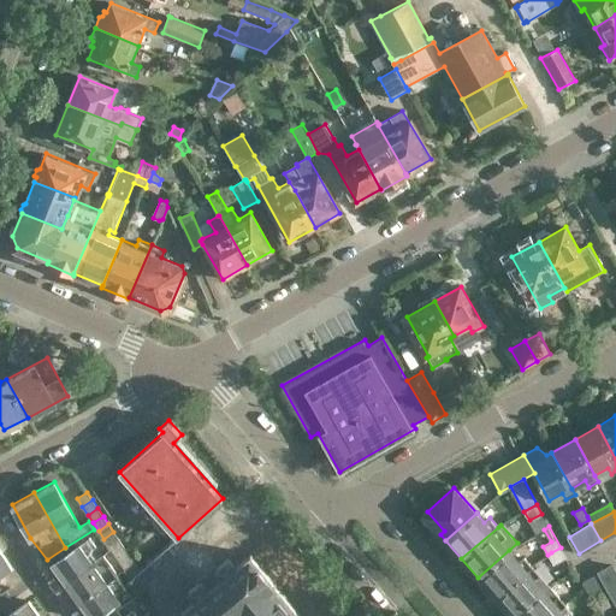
[(110,546),(119,539),(113,532),(104,539),(110,546)]
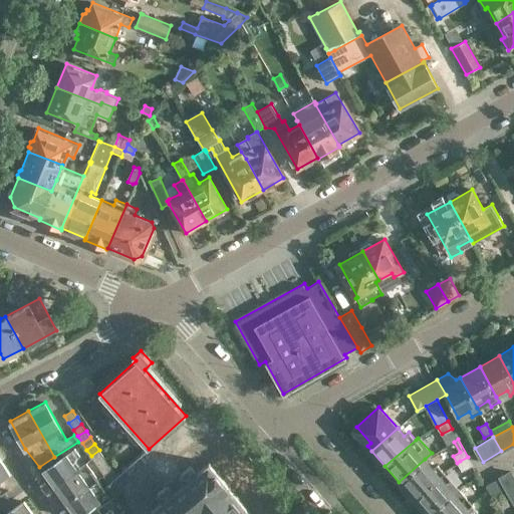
[(71,462),(77,458),(80,455),(75,448),(44,470),(55,486),(77,470),(71,462)]
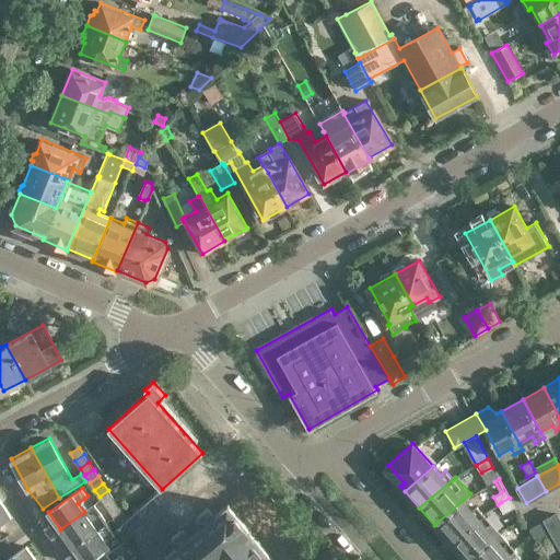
[(104,504),(113,498),(108,490),(100,497),(104,504)]
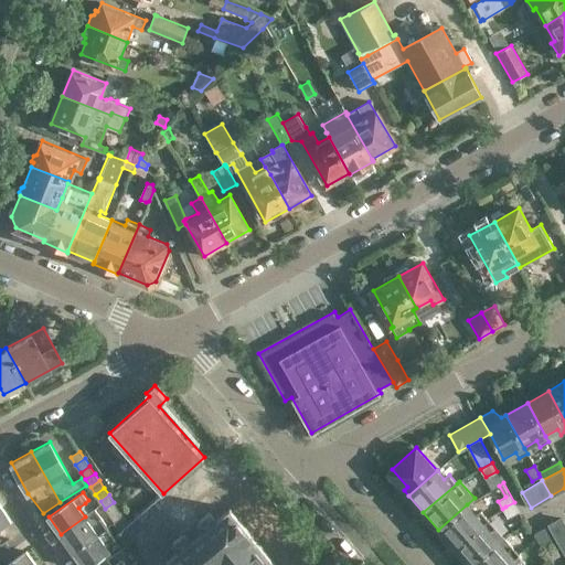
[(114,502),(105,509),(109,515),(119,509),(114,502)]
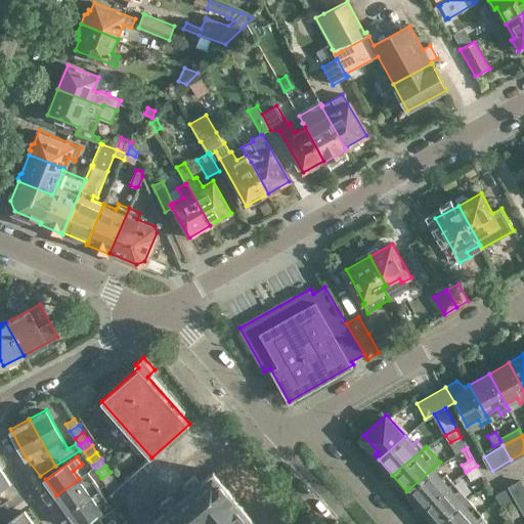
[(471,480),(474,478),(481,474),(477,466),(469,470),(466,472),(471,480)]
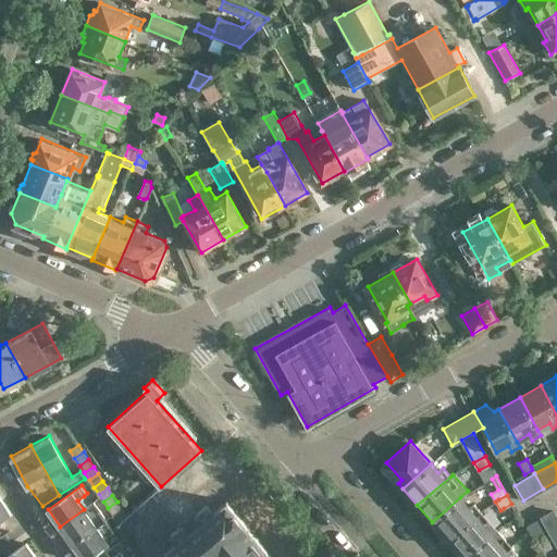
[(0,519),(10,515),(3,502),(0,496),(0,519)]
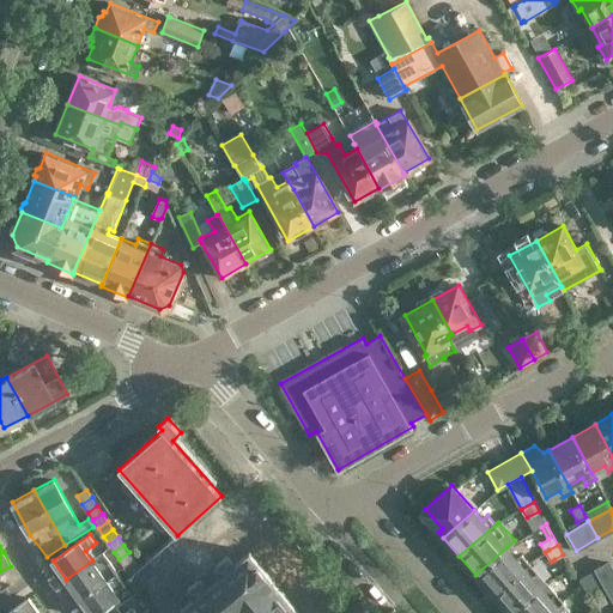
[(516,558),(507,547),(475,575),(493,594),(529,563),(521,553),(516,558)]
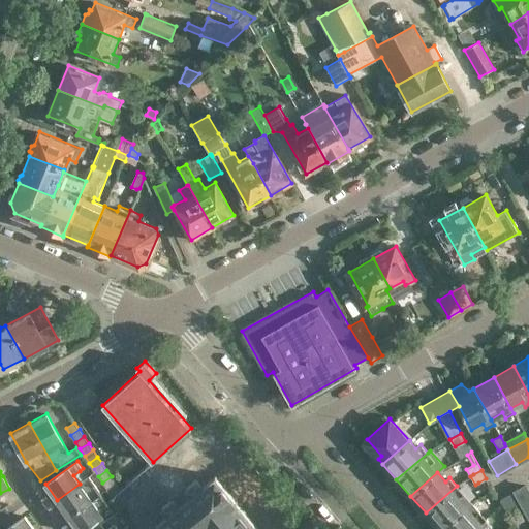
[(158,528),(258,528),(214,474),(201,485),(197,479),(187,487),(185,485),(170,496),(173,499),(162,507),(167,512),(154,525),(158,528)]
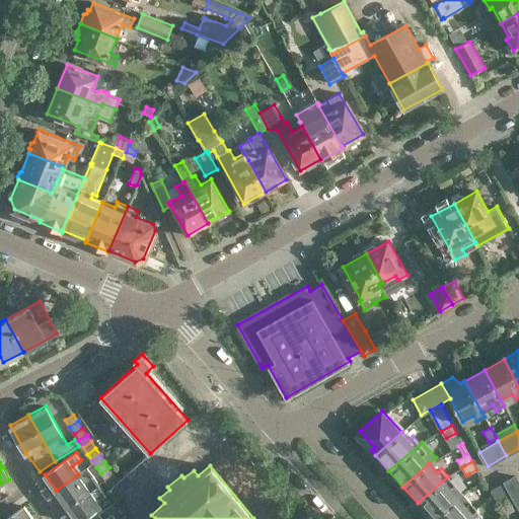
[(105,480),(114,474),(109,467),(100,473),(105,480)]
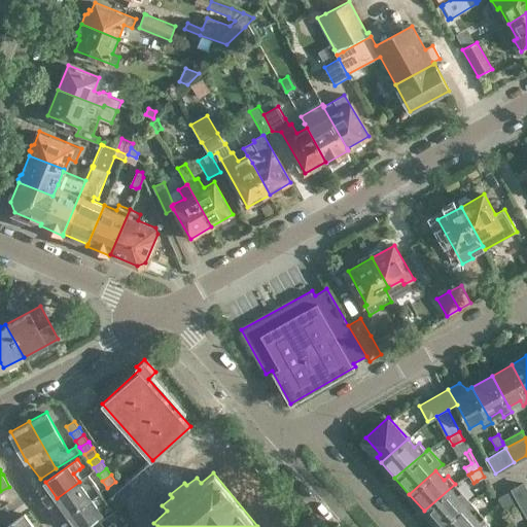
[(68,514),(99,491),(89,476),(79,482),(57,498),(68,514)]
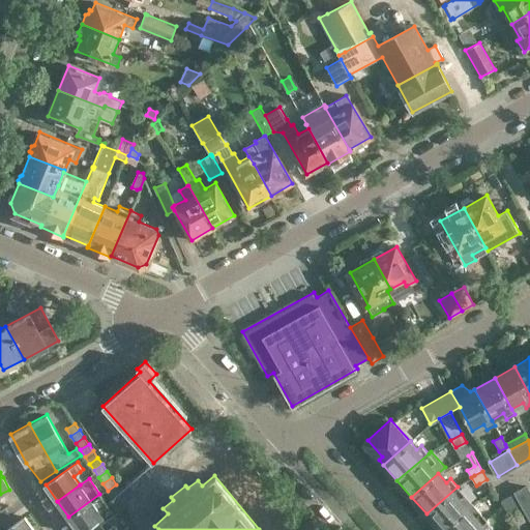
[(116,484),(108,491),(113,498),(121,491),(116,484)]
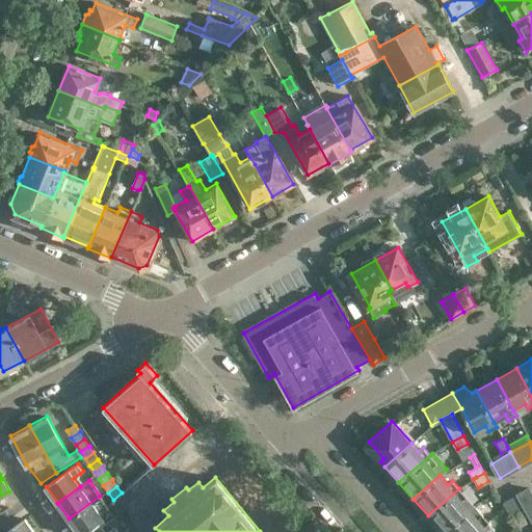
[(466,496),(459,488),(428,515),(443,531),(469,508),(461,500),(466,496)]
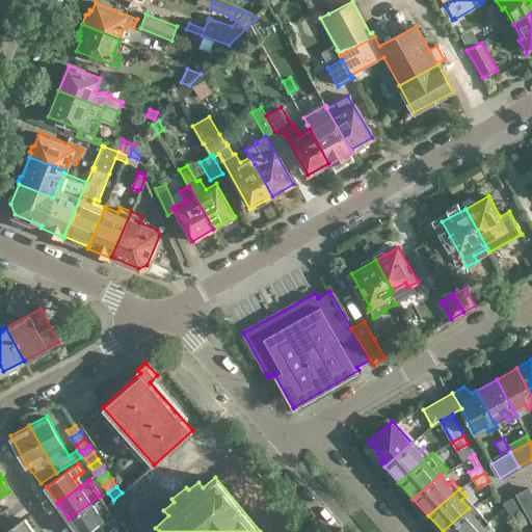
[(530,516),(531,514),(531,494),(529,488),(517,495),(530,516)]
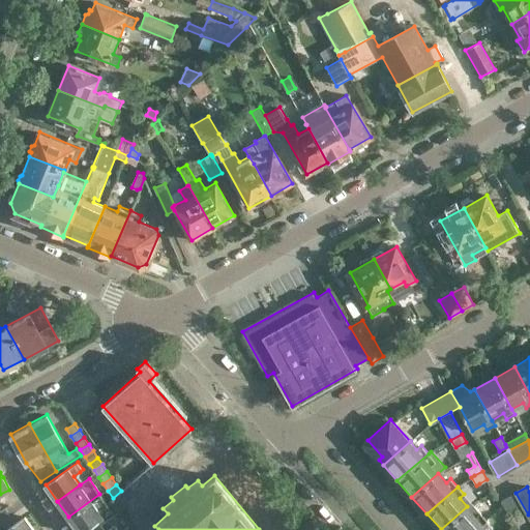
[(78,529),(85,529),(112,511),(99,494),(68,517),(78,529)]
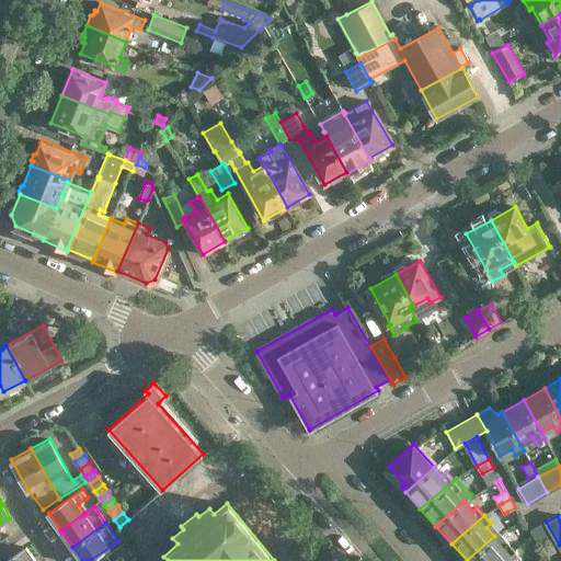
[(535,537),(546,531),(541,524),(530,530),(535,537)]
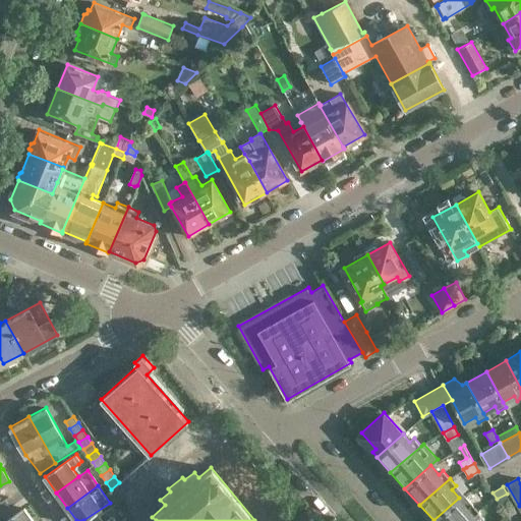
[(507,494),(497,499),(501,508),(512,502),(507,494)]
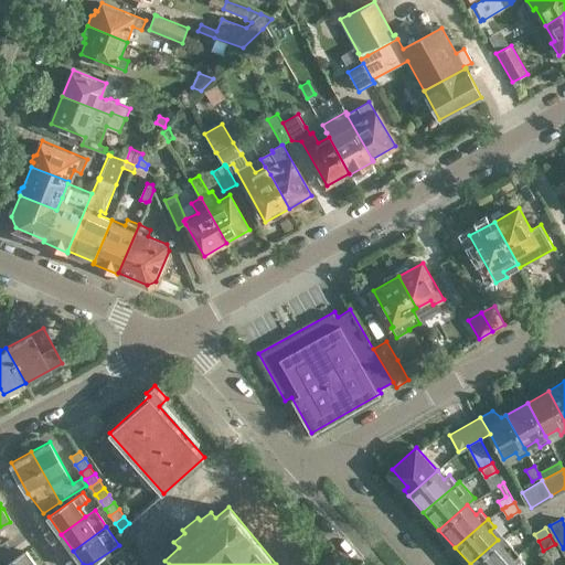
[(498,540),(470,564),(469,564),(504,564),(519,553),(512,545),(507,550),(498,540)]
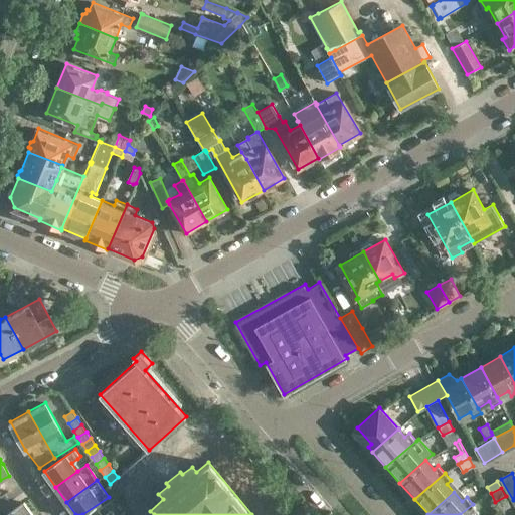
[(0,514),(33,514),(24,503),(5,514),(0,514),(0,509),(11,502),(6,494),(0,498),(0,514)]
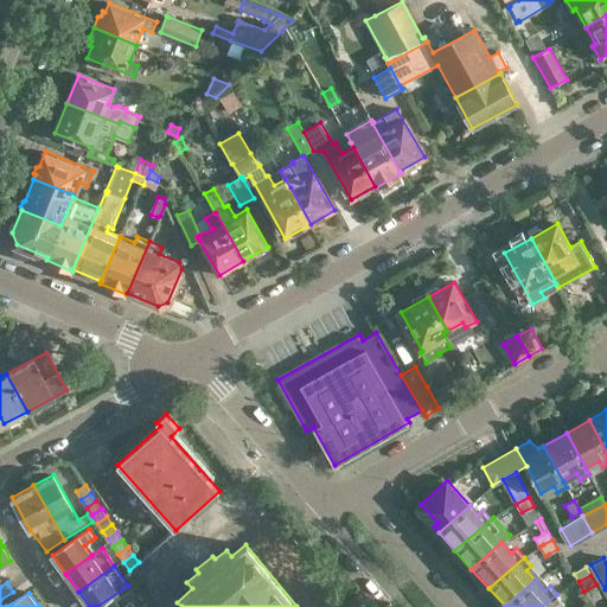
[(152,606),(138,586),(107,606),(152,606)]
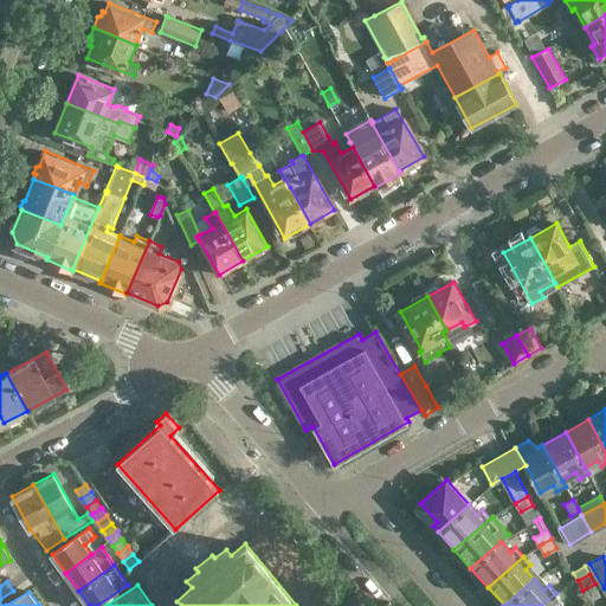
[(556,593),(541,605),(558,605),(563,601),(556,593)]
